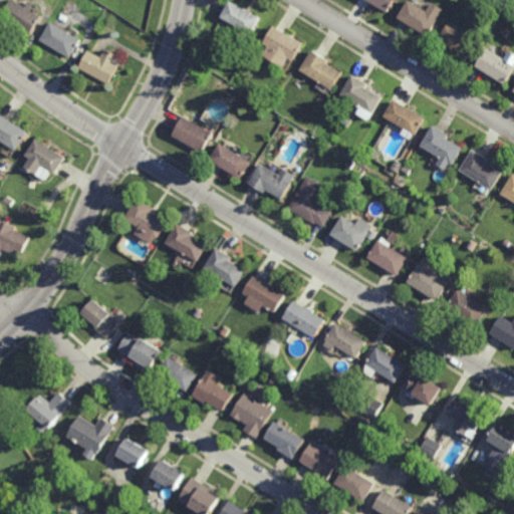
[(31,32),(3,13),(11,0),(18,0),(42,15),(31,32)]
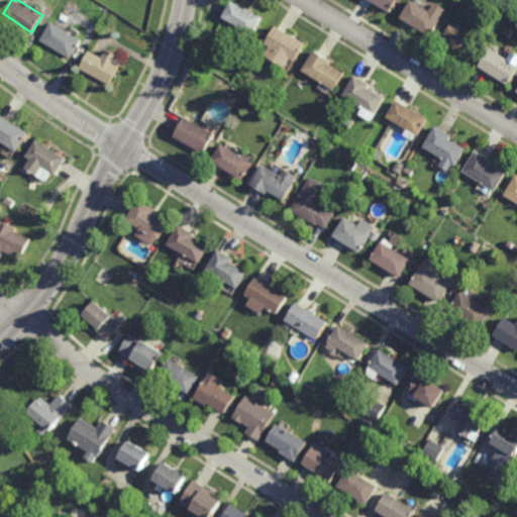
[(250,32),(220,15),(228,0),(230,0),(260,16),(250,32)]
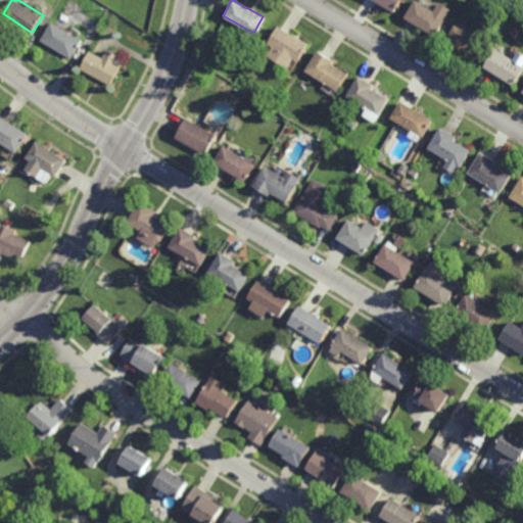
[(400,0),(394,11),(376,0),(400,0)]
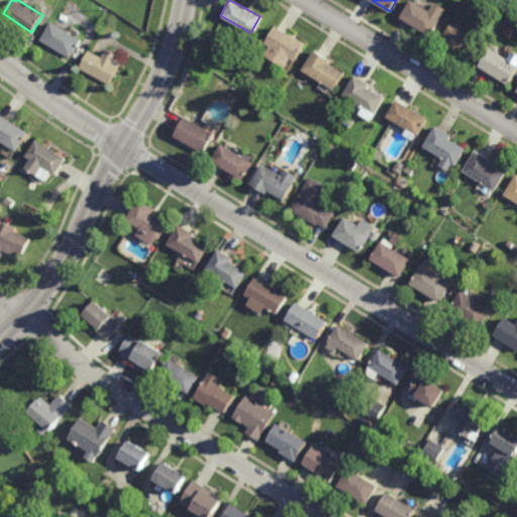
[(414,0),(430,10),(435,1),(446,7),(430,34),(400,16),(409,0),(414,0)]
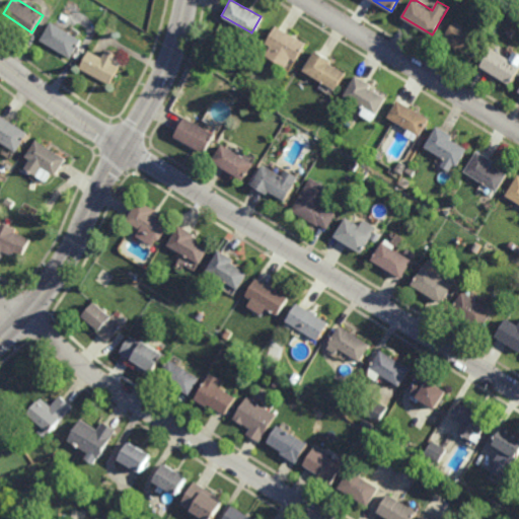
[(72,58),(42,39),(53,20),(83,39),(72,58)]
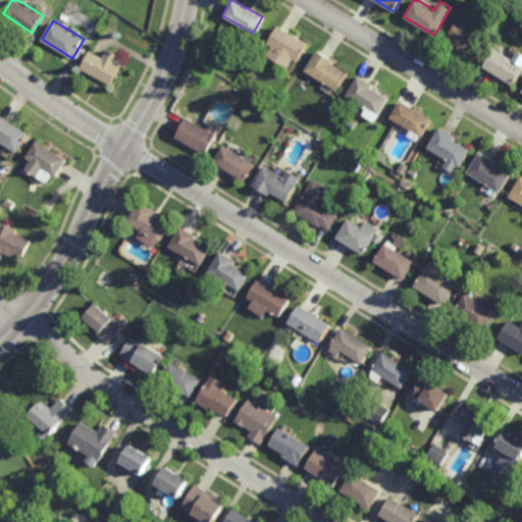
[(474,61),(442,42),(455,23),(485,42),(474,61)]
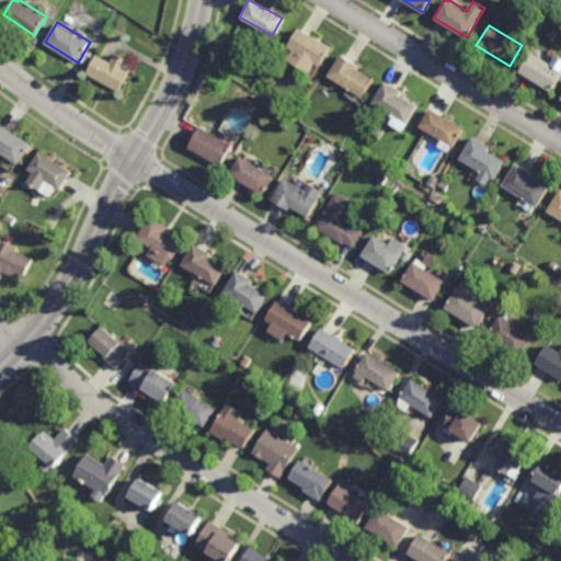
[(318,65),(313,63),(308,72),(286,58),(292,48),(286,46),(290,35),(297,26),(330,46),(318,65)]
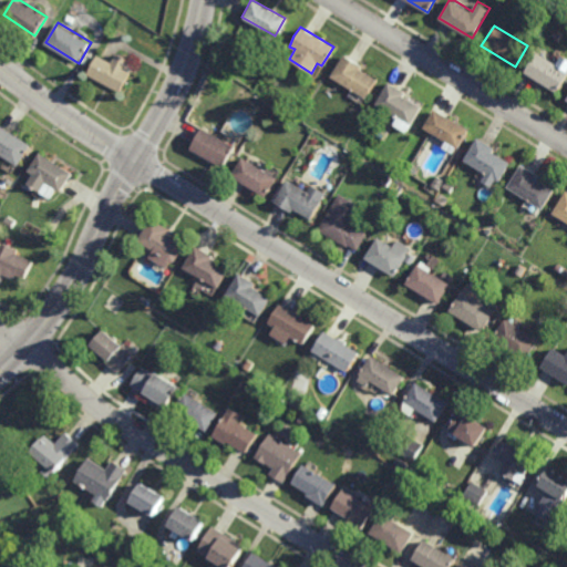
[(566,75),(558,91),(525,71),(537,51),(566,69),(566,75)]
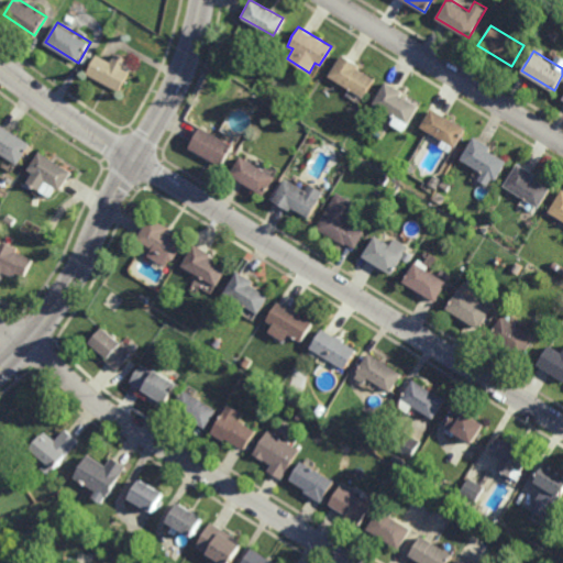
[(125,68),(131,72),(120,90),(88,73),(99,54),(112,62),(118,52),(130,59),(125,68)]
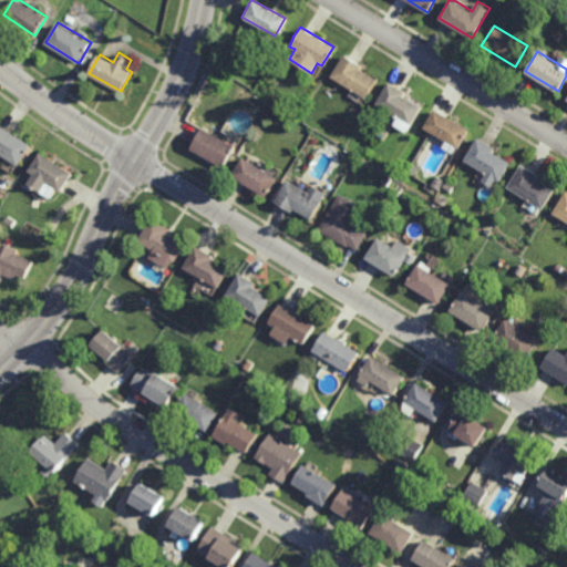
[(366,98),(330,76),(343,53),(361,64),(360,68),(377,79),(366,98)]
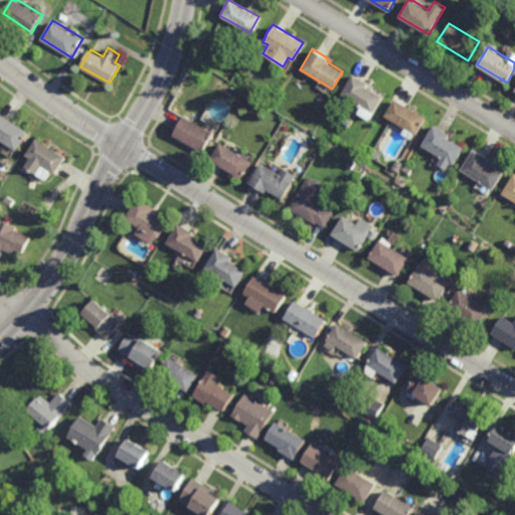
[(373,113),(341,94),(352,73),(368,83),(365,88),(382,98),(373,113)]
